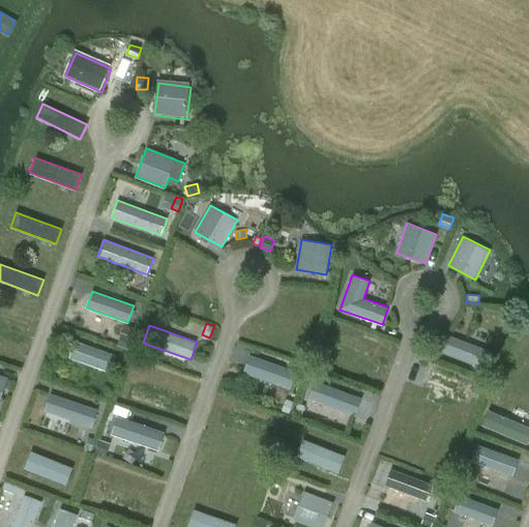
[(121,333),(117,344),(127,348),(131,338),(121,333)]
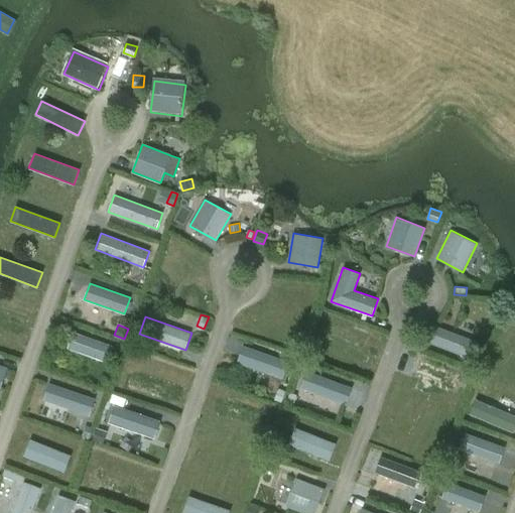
[(478,342),(435,326),(428,343),(472,359),(478,342)]
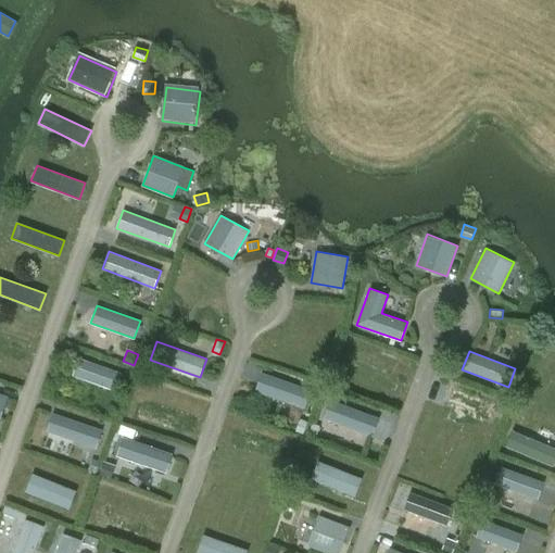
[(78,357),(73,375),(116,390),(123,373),(78,357)]
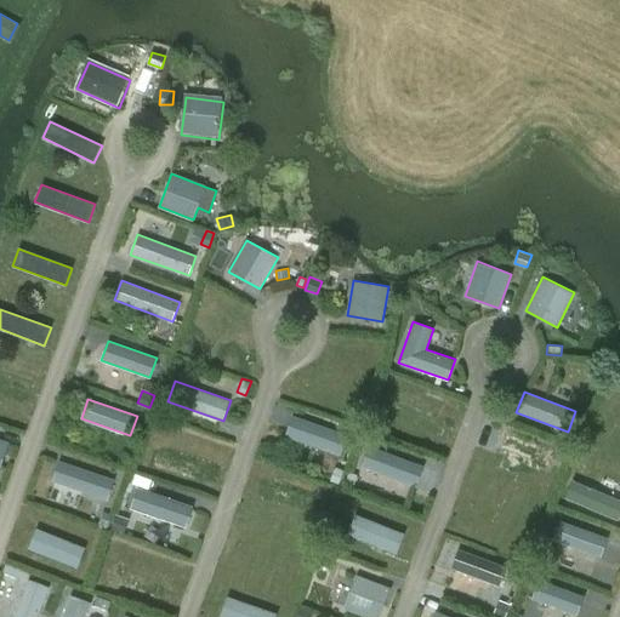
[(285,436),(340,455),(347,434),(293,415),(285,436)]
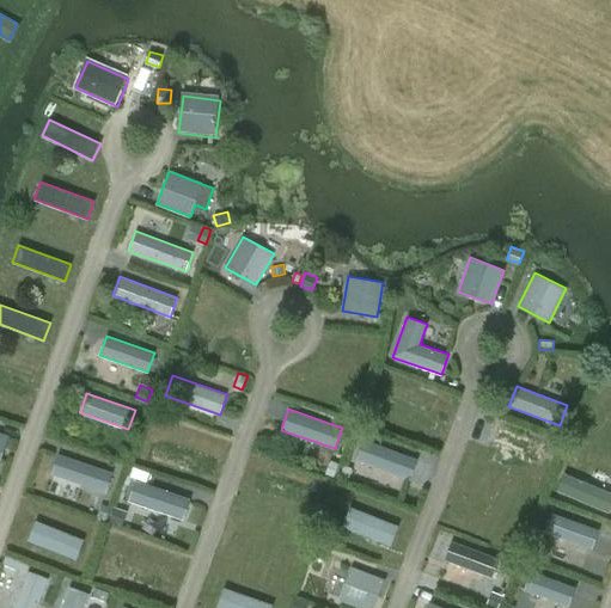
[(417,459),(364,438),(356,459),(410,479),(417,459)]
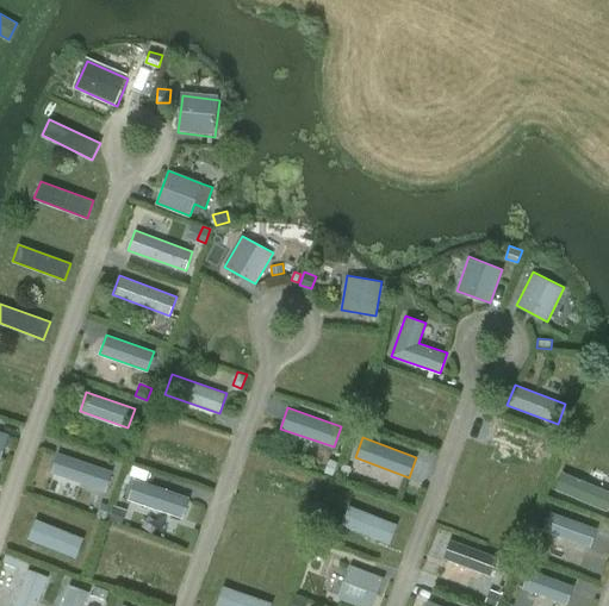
[(51,473),(105,491),(112,470),(57,453),(51,473)]
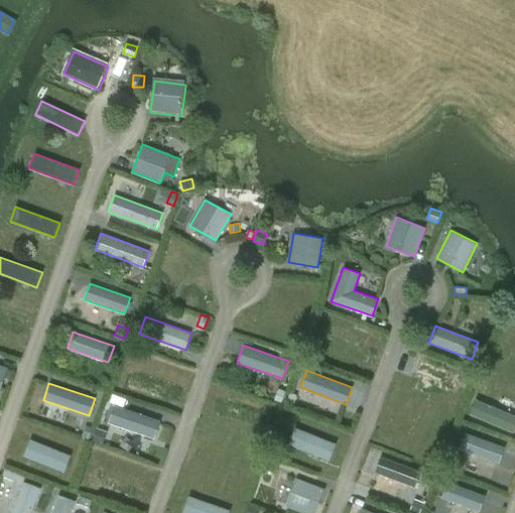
[(285,389),(278,387),(274,398),(281,401),(285,389)]
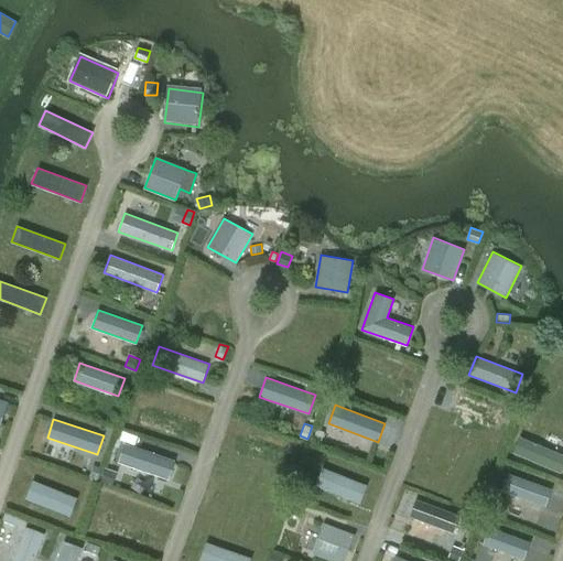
[(317,428),(313,440),(321,443),(325,431),(317,428)]
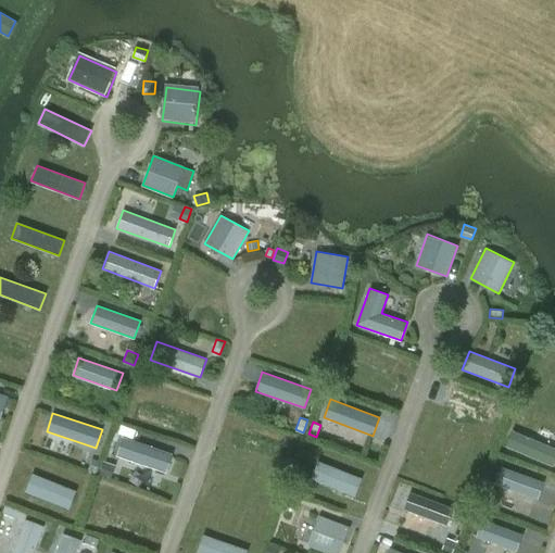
[(554,448),(513,430),(506,445),(553,466),(554,462),(554,448)]
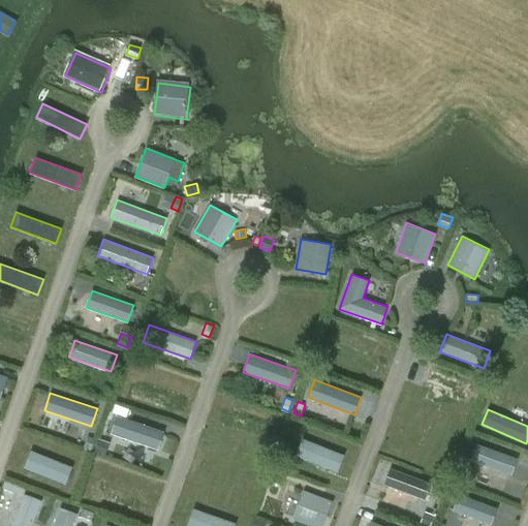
[(164,432),(117,415),(111,433),(158,450),(164,432)]
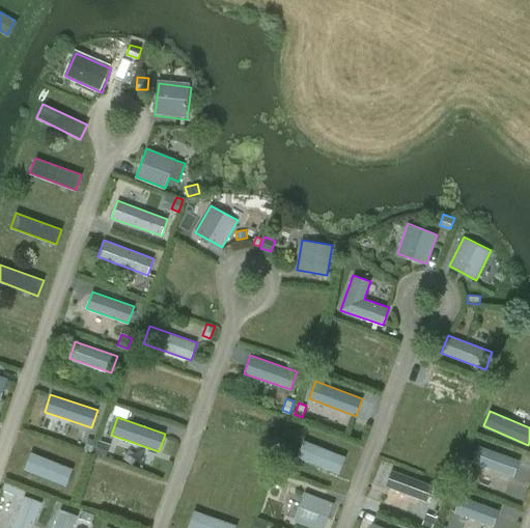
[(94,439),(88,436),(84,446),(90,449),(94,439)]
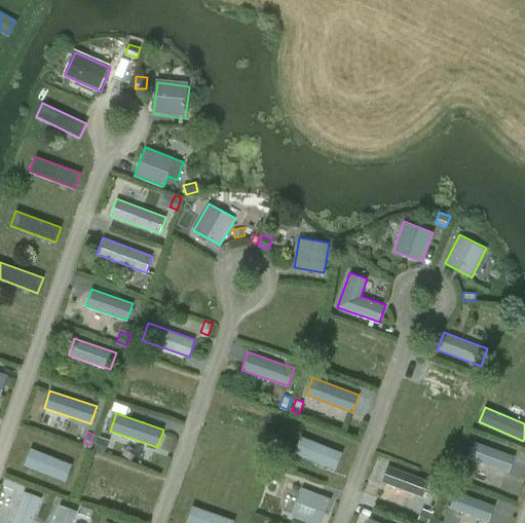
[(109,439),(100,435),(96,445),(106,449),(109,439)]
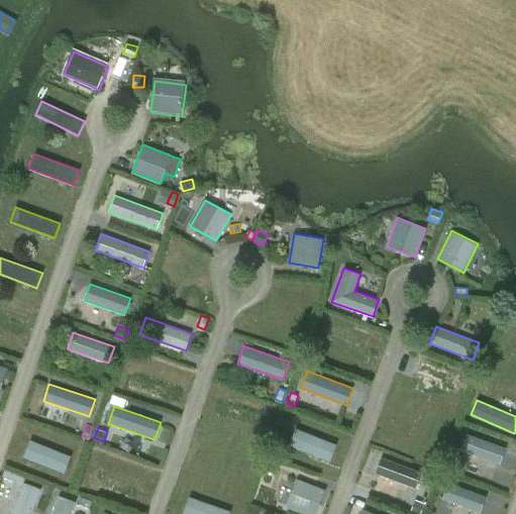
[(296,428),(290,444),(329,459),(335,443),(296,428)]
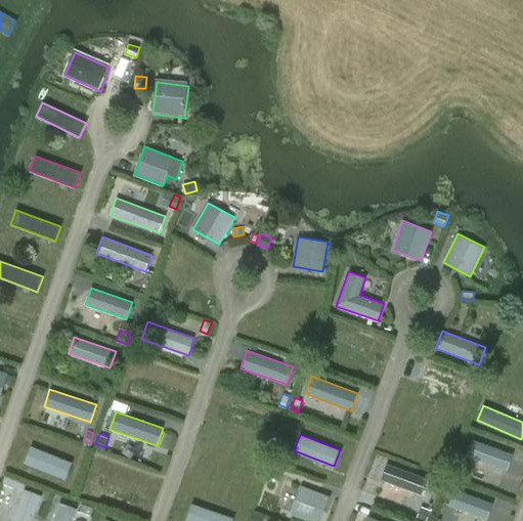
[(472,439),(466,456),(507,470),(513,453),(472,439)]
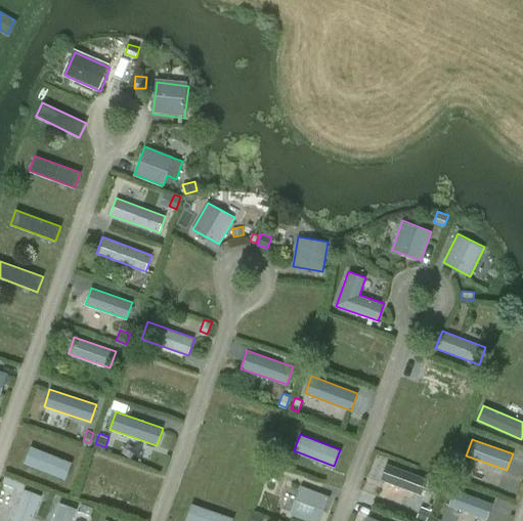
[(32,445),(25,462),(64,478),(72,462),(32,445)]
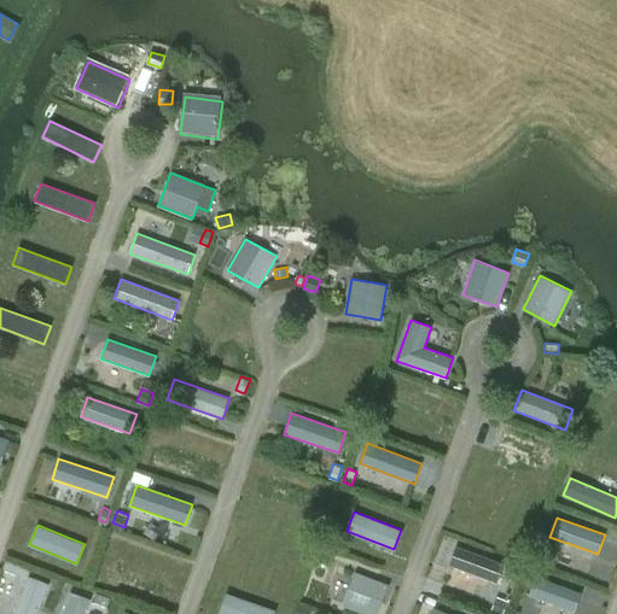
[(458,547),(449,565),(498,583),(504,563),(458,547)]
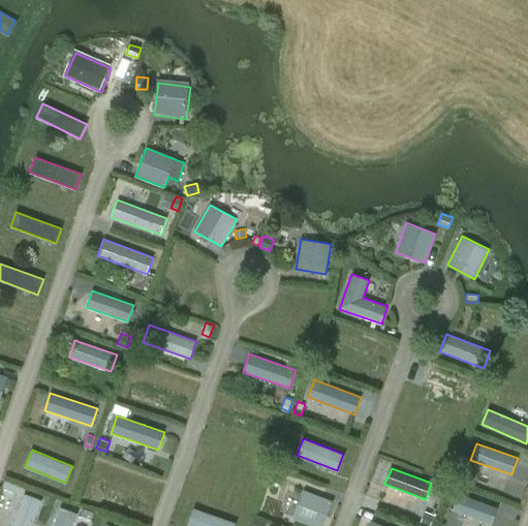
[(275,469),(271,478),(280,483),(284,472),(275,469)]
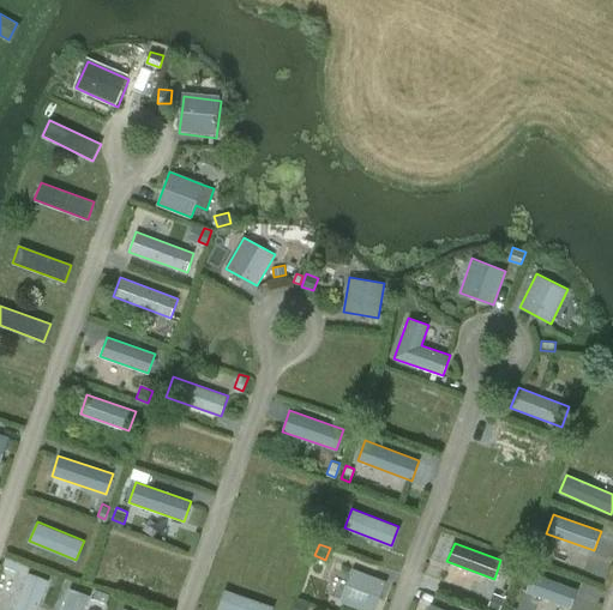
[(532,544),(527,557),(538,562),(544,549),(532,544)]
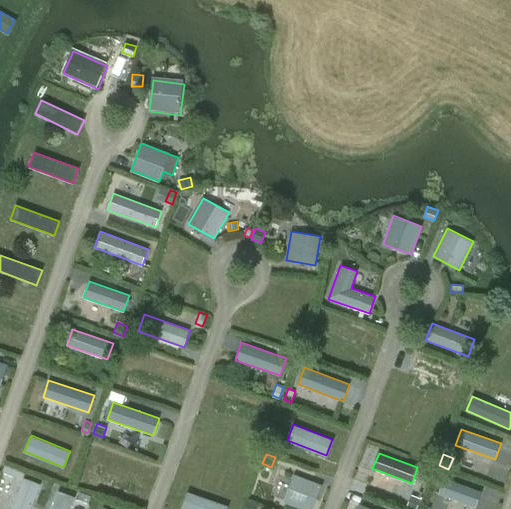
[(15,467),(5,463),(2,470),(12,474),(15,467)]
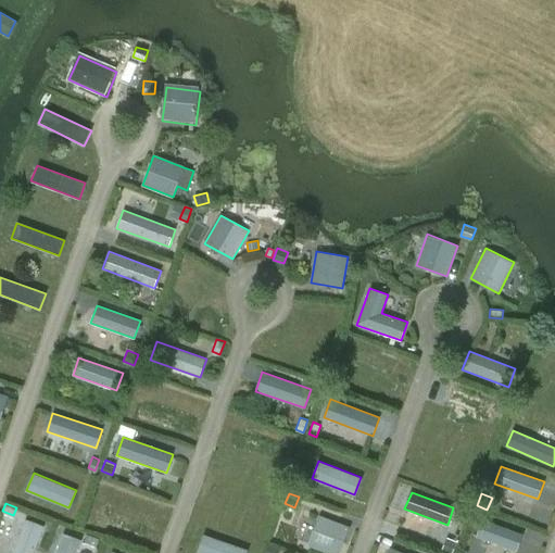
[(319,515),(307,545),(327,552),(339,552),(350,527),(319,515)]
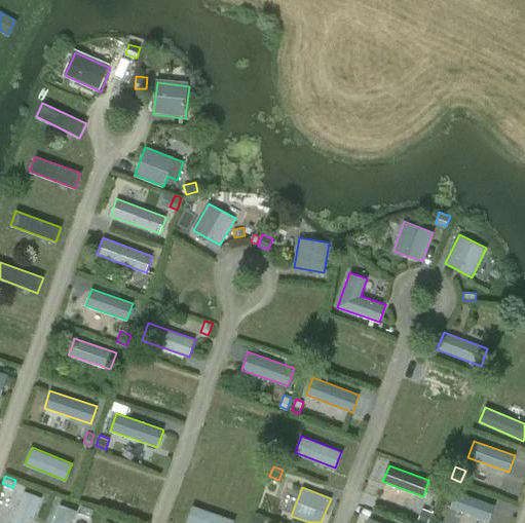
[(11,522),(31,522),(41,497),(24,490),(11,522)]
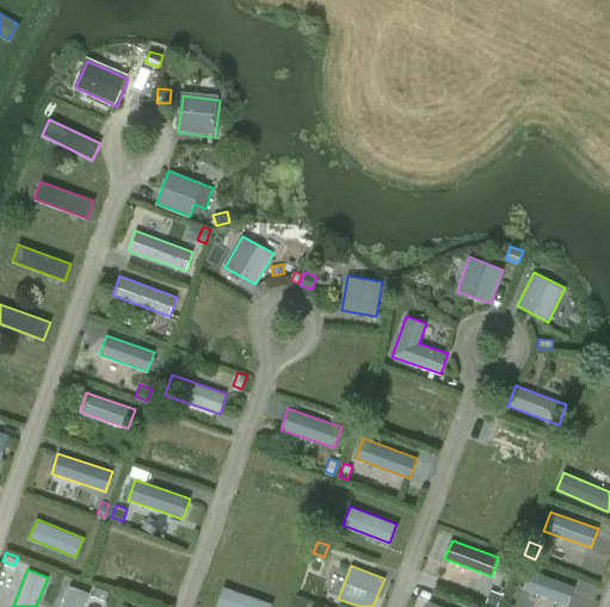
[(568,605),(575,586),(529,570),(523,589),(568,605)]
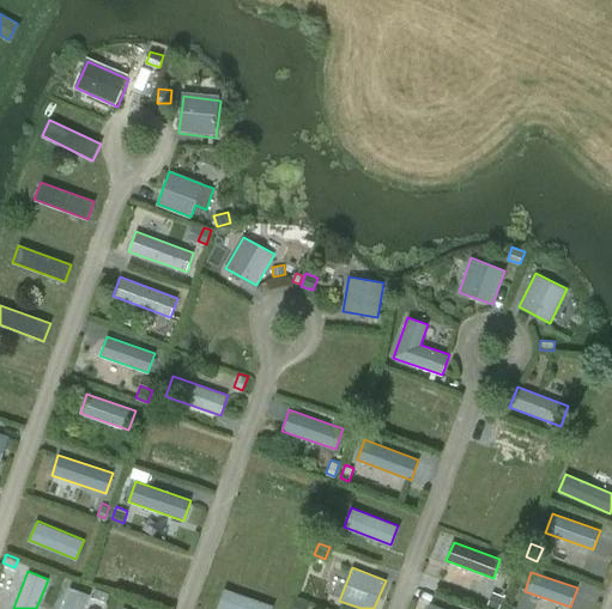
[(70,588),(61,608),(84,608),(90,595),(70,588)]
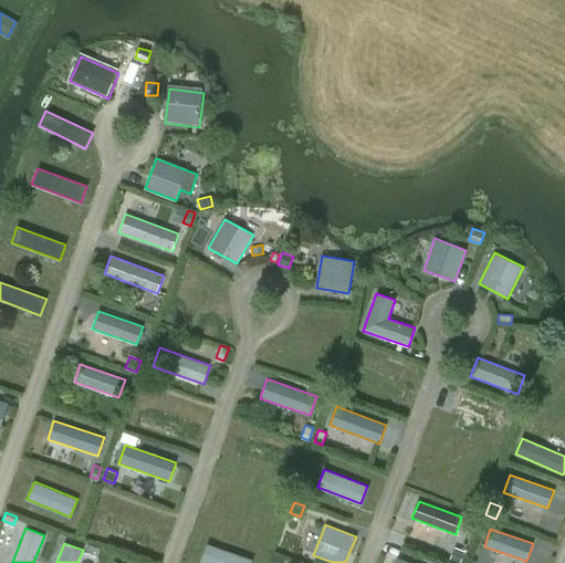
[(90,543),(86,550),(97,554),(101,548),(90,543)]
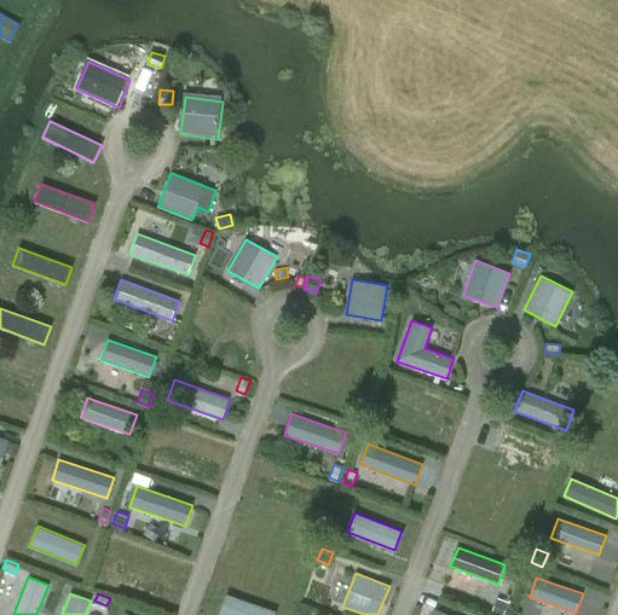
[(226,595),(220,614),(224,614),(273,614),(275,611),(226,595)]
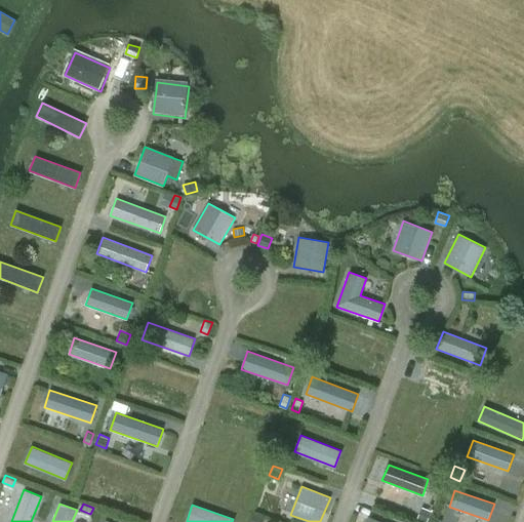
[(421,507),(416,520),(419,521),(427,521),(431,511),(421,507)]
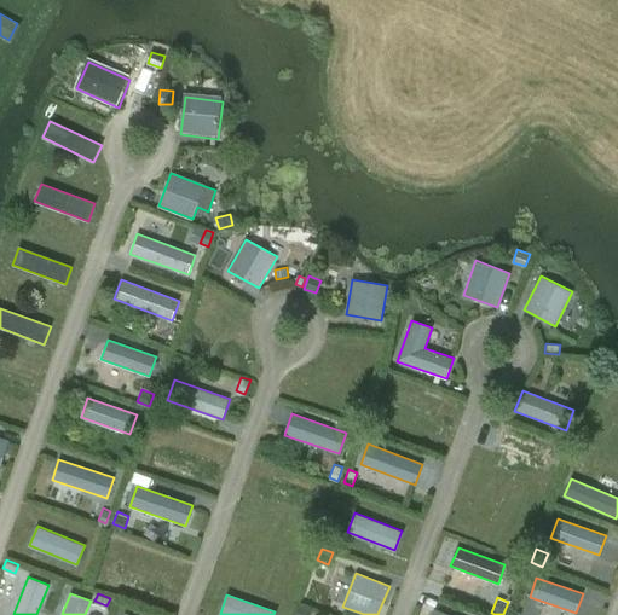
[(300,603),(294,614),(309,614),(312,608),(300,603)]
